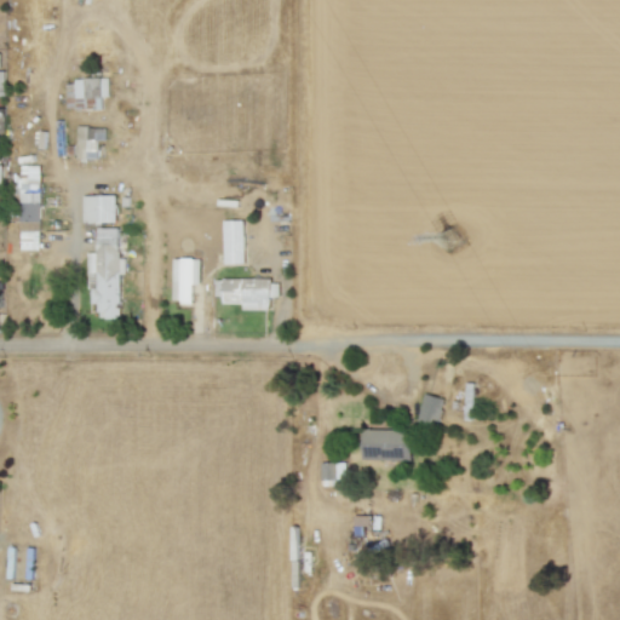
[(103,109),(102,96),(109,96),(109,79),(67,79),(67,110),(103,109)]
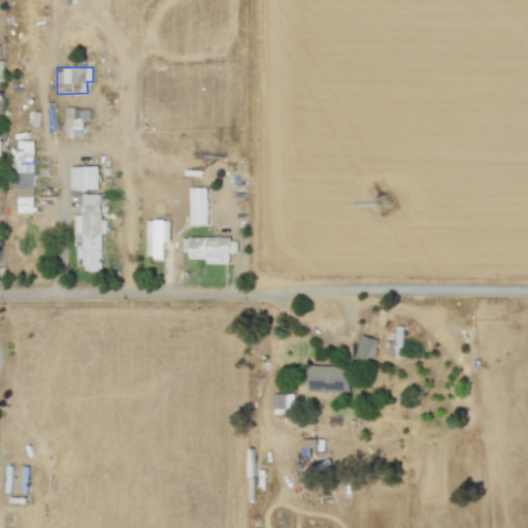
[(84,119),(90,120),(90,108),(65,107),(65,135),(83,136),(84,119)]
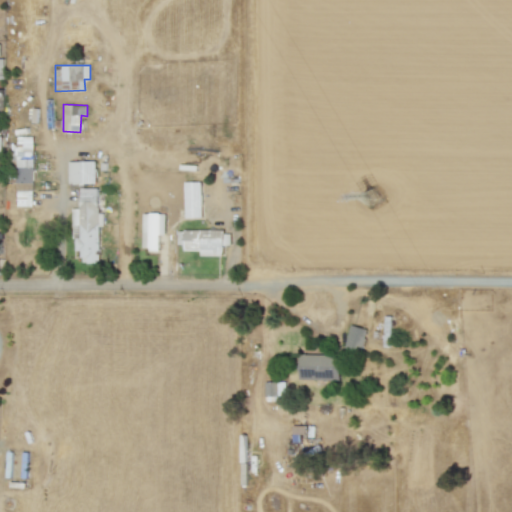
[(34,136),(15,136),(14,190),(33,191),(34,136)]
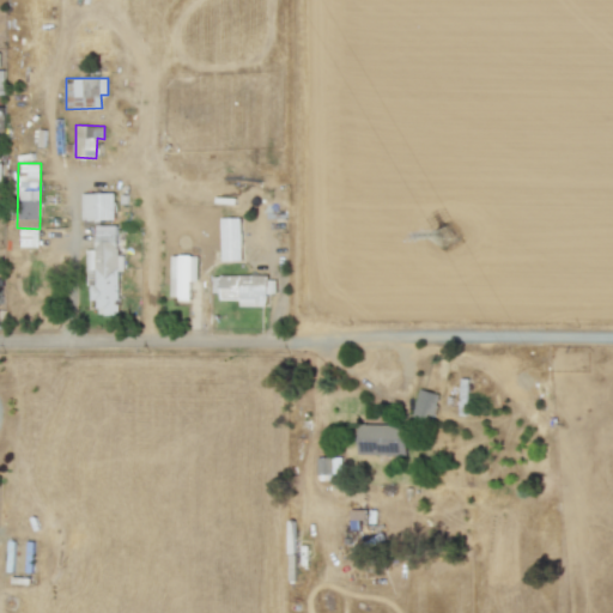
[(114,193),(83,193),(83,220),(115,219),(114,193)]
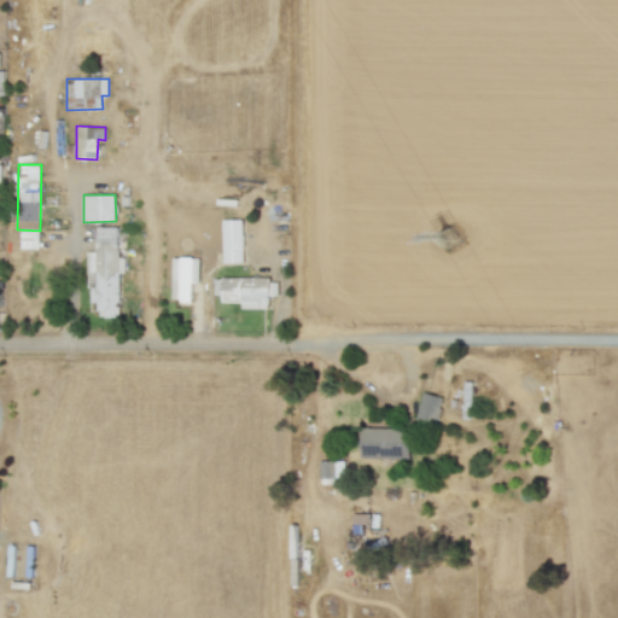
[(223,262),(244,262),(243,220),(222,220),(223,262)]
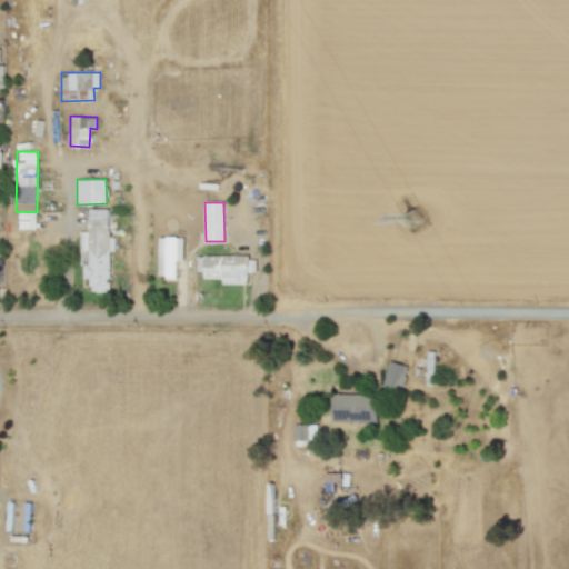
[(109,208),(89,209),(89,231),(81,231),(82,279),(92,279),(93,292),(111,291),(109,208)]
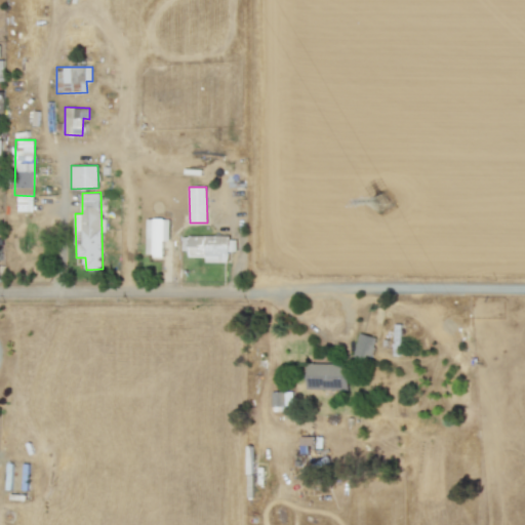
[(170,218),(147,218),(147,255),(163,255),(163,241),(169,241),(170,218)]
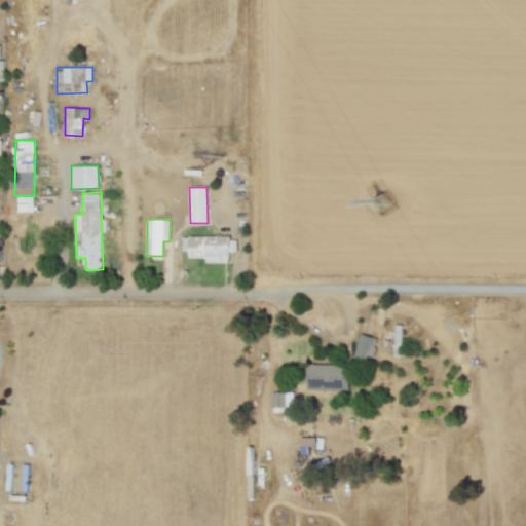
[(189,236),(188,257),(205,257),(205,262),(229,262),(229,252),(237,252),(237,236),(189,236)]
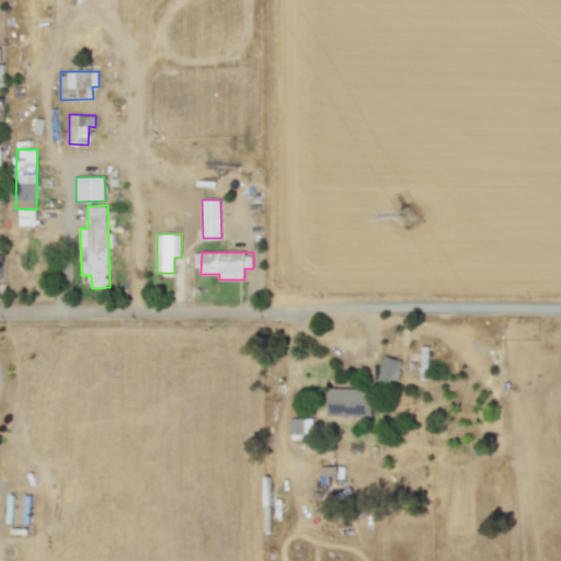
[(377,381),(395,387),(402,361),(385,355),(377,381)]
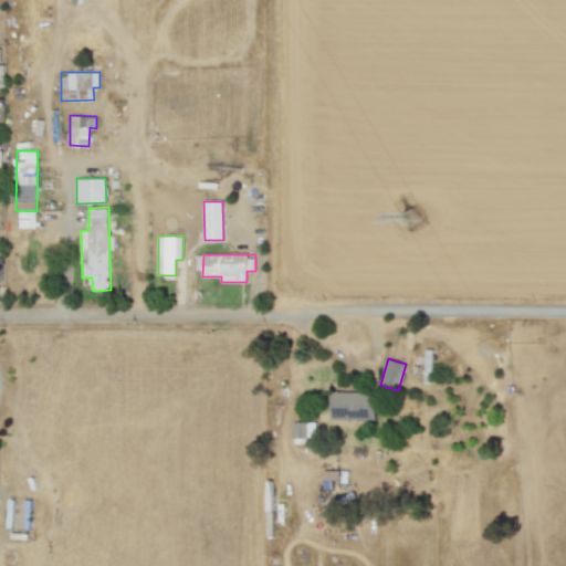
[(376,392),(332,391),(332,419),(375,420),(376,392)]
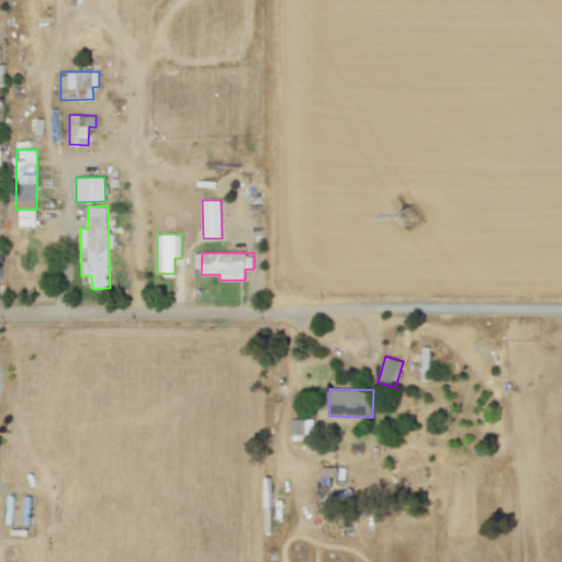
[(313,418),(291,419),(291,438),(314,437),(313,418)]
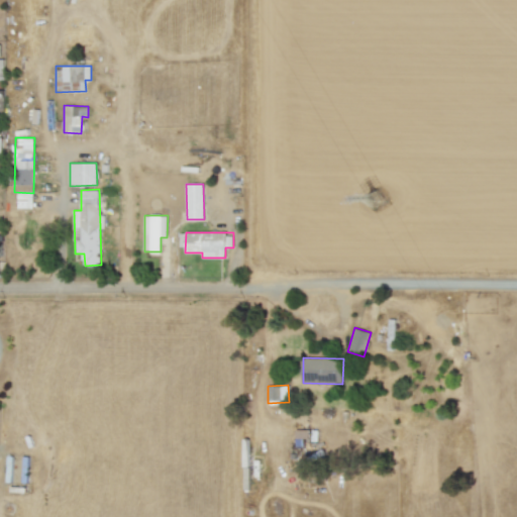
All buildings are outlined.
